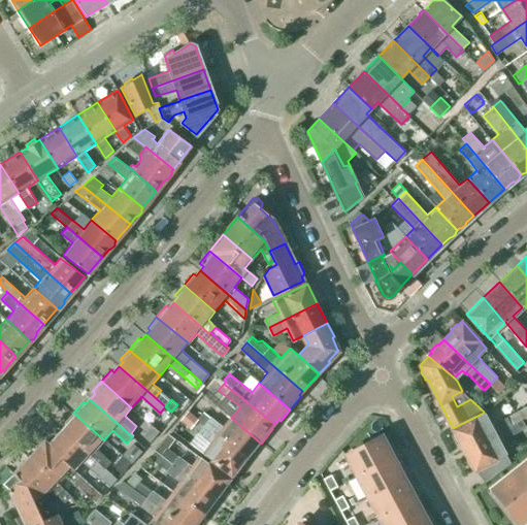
[(462,450),(522,418),(526,416),(526,405),(505,416),(506,418),(495,423),(494,421),(490,423),(484,412),(484,413),(453,428),(454,430),(453,431),(453,432),(452,432),(452,433),(452,434),(456,441),(457,443),(458,443),(462,450)]
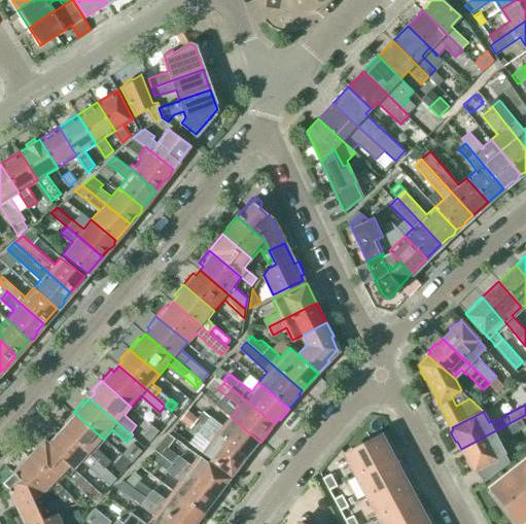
[(187,410),(180,418),(190,426),(191,425),(197,419),(198,417),(187,410)]
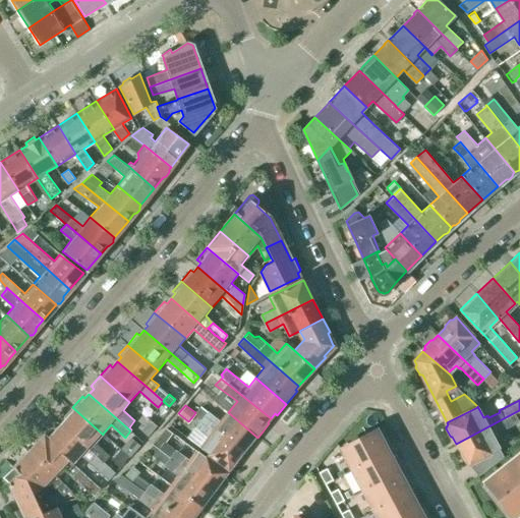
[(257,438),(228,412),(221,421),(201,405),(195,412),(194,414),(200,418),(242,453),(247,447),(249,449),(257,438)]
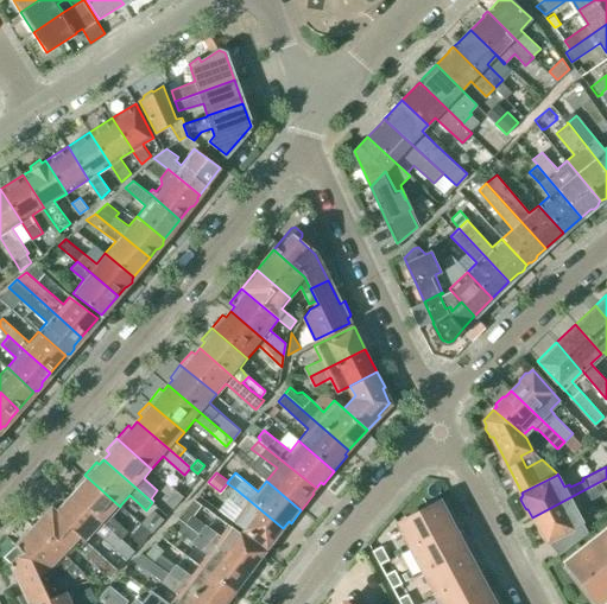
[(112,515),(120,507),(84,475),(74,487),(77,489),(71,495),(120,539),(128,529),(112,515)]
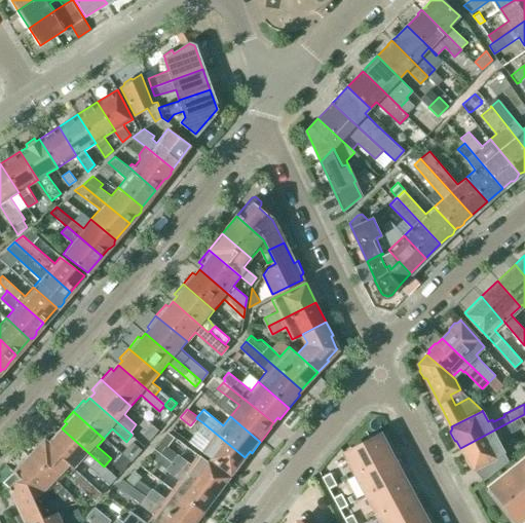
[(524,424),(521,418),(461,448),(464,454),(463,457),(469,465),(473,465),(473,468),(480,465),(485,479),(509,462),(499,444),(504,444),(502,439),(524,427),(524,424)]
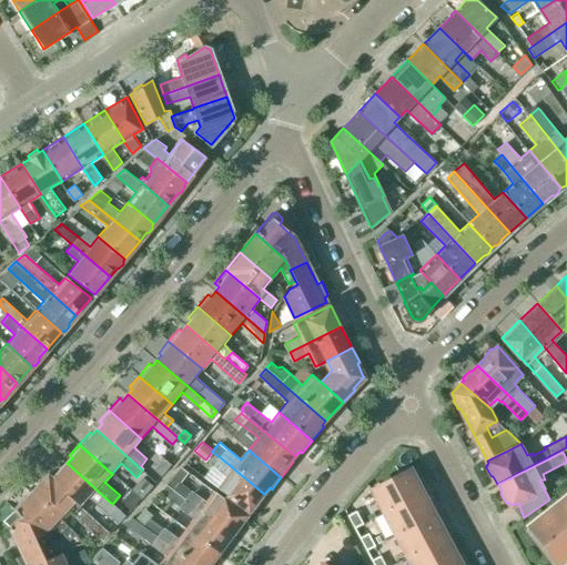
[(162,475),(171,463),(163,456),(153,468),(162,475)]
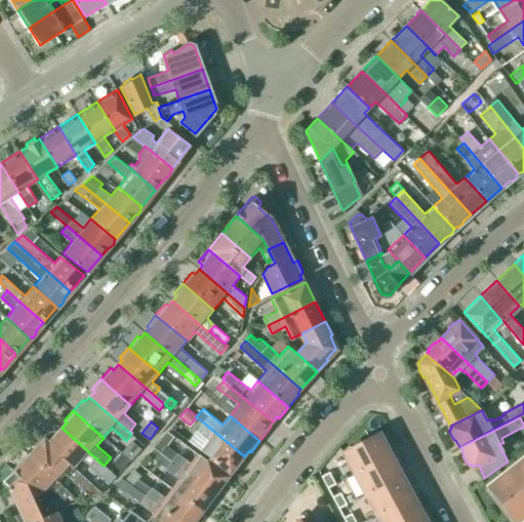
[(242,459),(244,456),(202,422),(196,429),(210,441),(203,451),(232,473),(234,470),(236,472),(244,462),(242,459)]
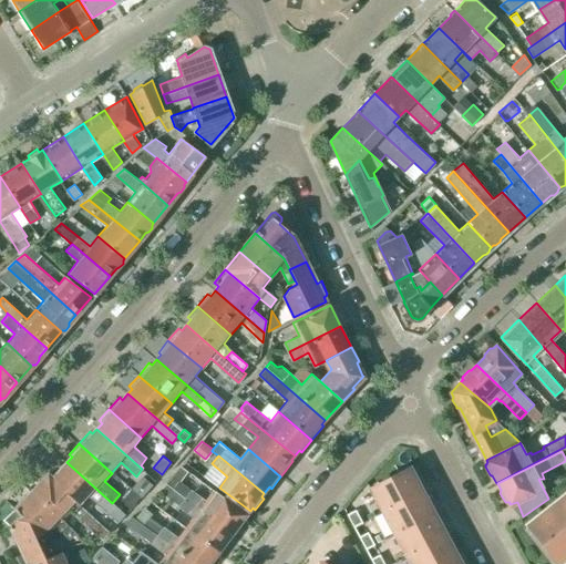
[(112,503),(67,462),(63,465),(59,461),(47,475),(79,505),(80,503),(88,494),(117,522),(124,514),(112,503)]
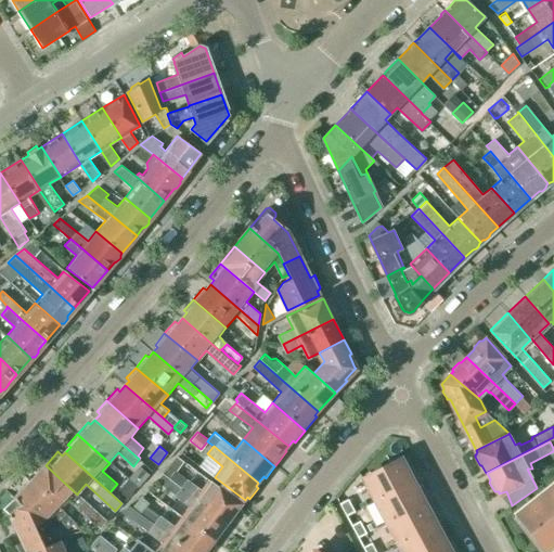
[(184,488),(229,522),(233,516),(234,516),(235,515),(240,509),(241,508),(241,506),(241,505),(241,504),(240,503),(241,502),(211,480),(204,491),(176,472),(184,460),(178,454),(164,472),(169,477),(174,479),(181,486),(184,488)]
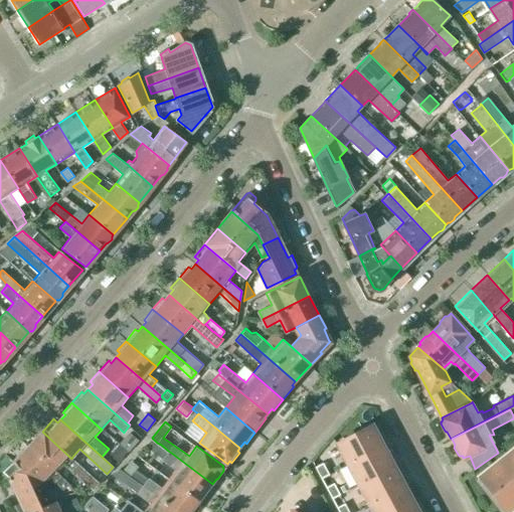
[(347,463),(383,444),(371,423),(336,443),(347,463)]
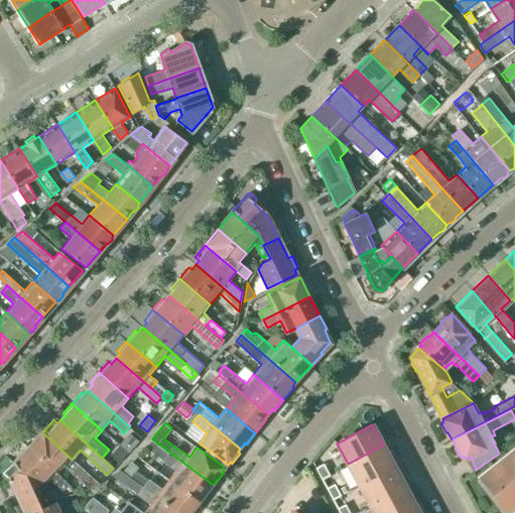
[(118,444),(127,454),(139,439),(130,431),(118,444)]
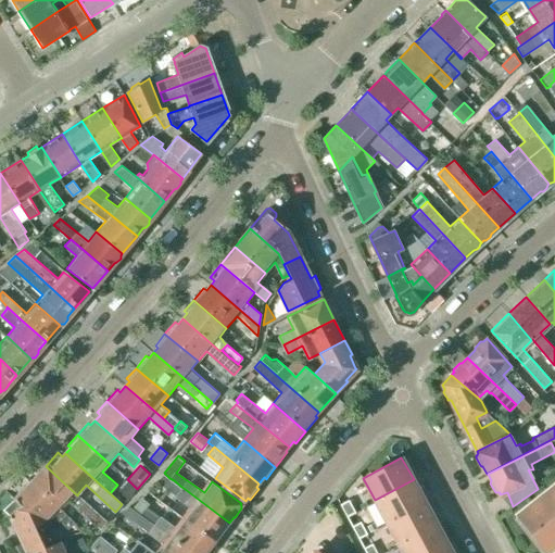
[(108,520),(78,493),(77,495),(46,466),(30,482),(29,484),(59,510),(61,506),(68,499),(71,502),(101,528),(108,520)]
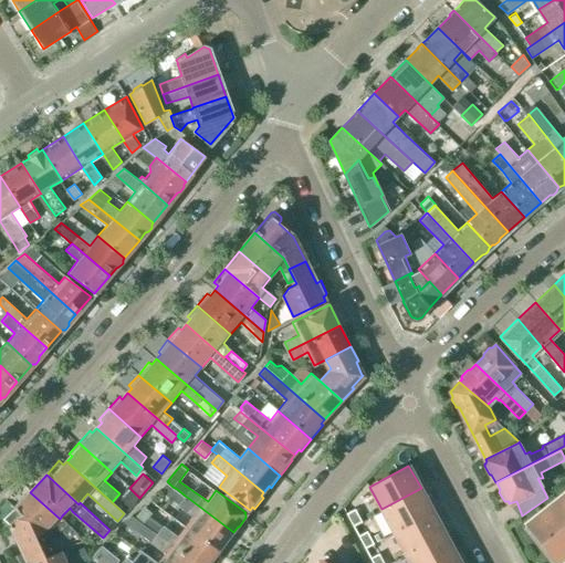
[(131,508),(139,498),(129,488),(121,498),(131,508)]
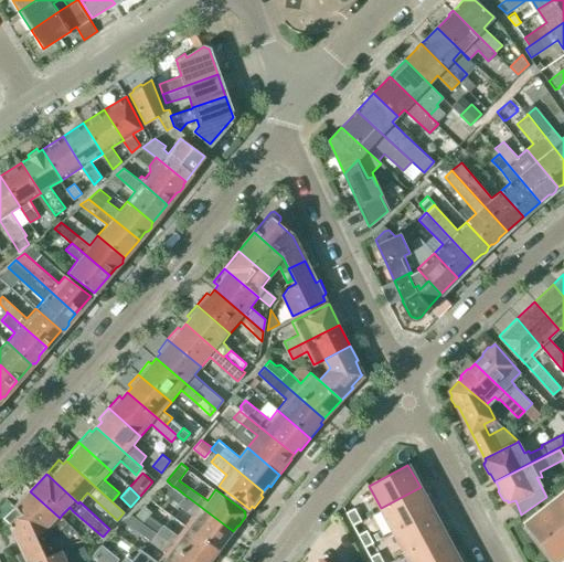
[(421,487),(381,508),(393,531),(432,510),(421,487)]
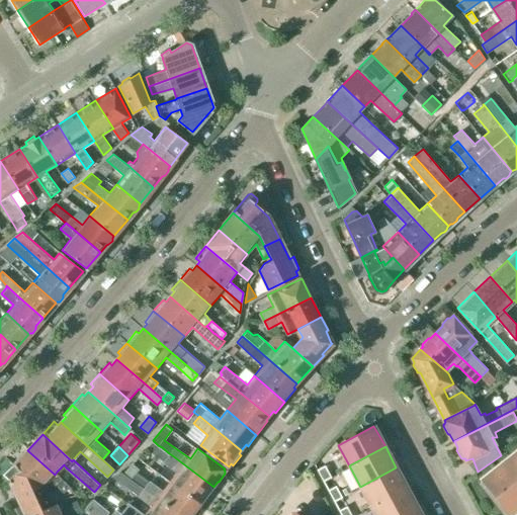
[(159,457),(163,461),(169,453),(162,447),(156,455),(159,457)]
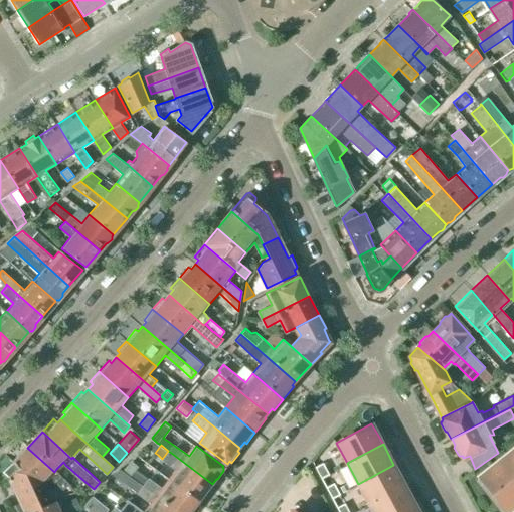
[(513,447),(479,476),(507,511),(513,506),(513,447)]
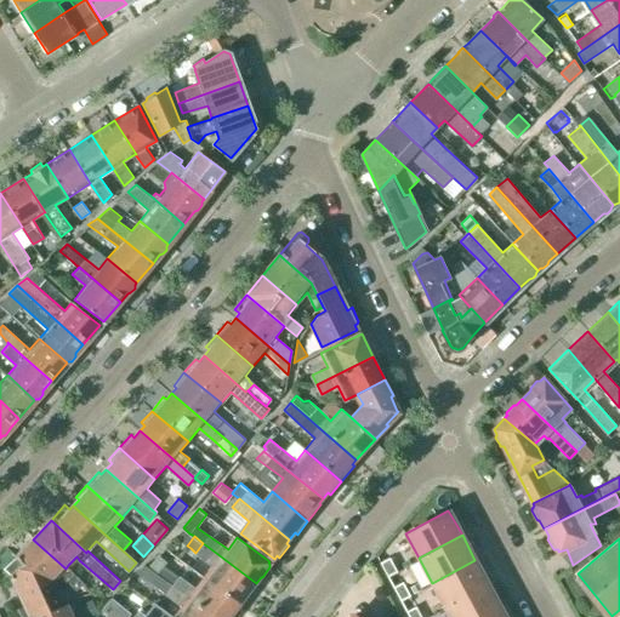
[(84,582),(68,565),(66,569),(33,540),(16,556),(46,587),(60,573),(66,581),(67,581),(77,589),(84,582)]
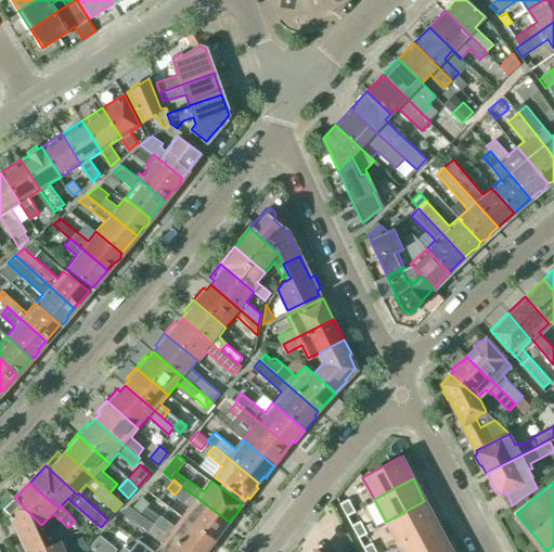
[(224,528),(229,522),(184,488),(181,486),(175,495),(178,497),(192,508),(183,517),(216,541),(223,530),(224,530),(224,529),(224,528)]
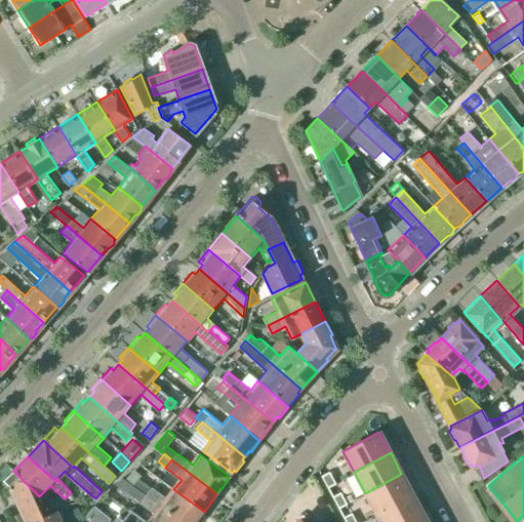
[(133,484),(142,475),(134,468),(124,479),(133,484)]
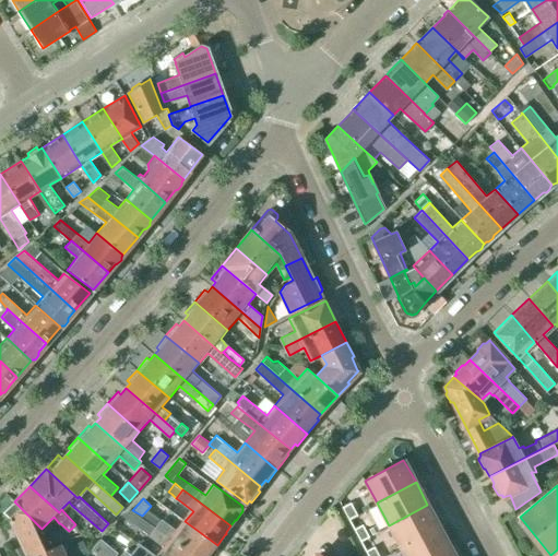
[(42,529),(14,501),(3,512),(9,517),(27,555),(31,555),(45,549),(36,533),(42,529)]
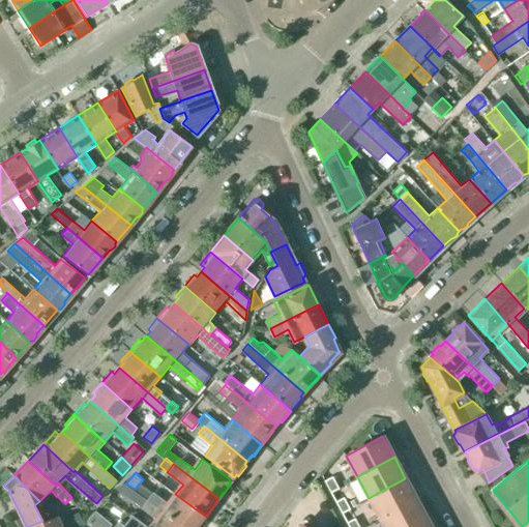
[(331,491),(339,487),(332,475),(325,479),(331,491)]
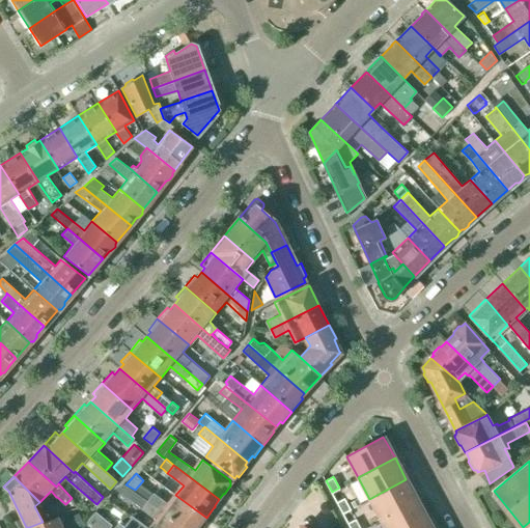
[(381,520),(417,500),(406,479),(369,499),(381,520)]
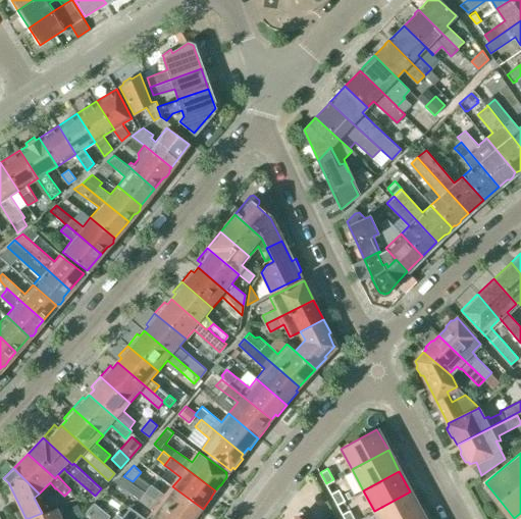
[(172,486),(166,496),(150,483),(145,491),(179,518),(195,518),(196,518),(203,509),(172,486)]
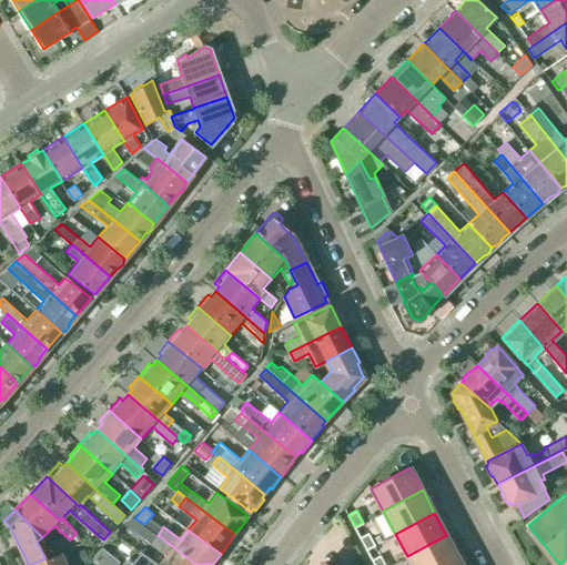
[(366,548),(375,544),(368,532),(361,536),(366,548)]
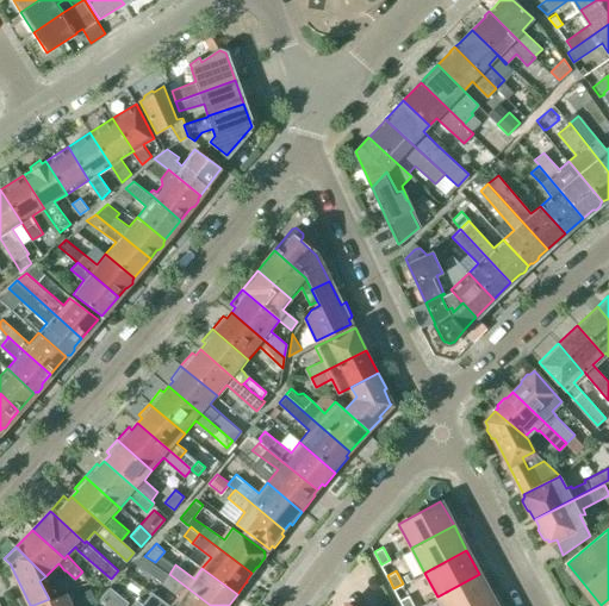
[(210,605),(169,574),(162,582),(181,597),(173,605),(210,605)]
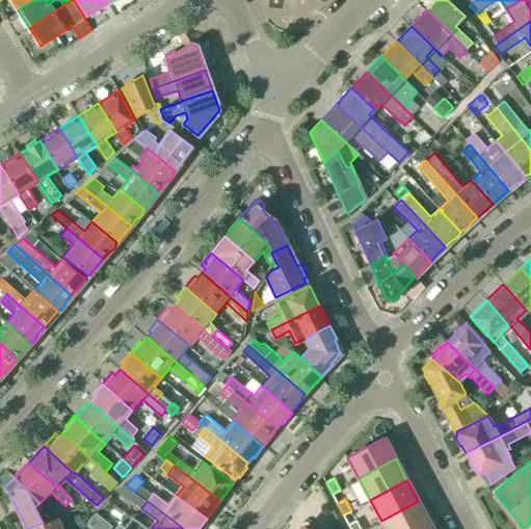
[(386,528),(415,528),(429,522),(418,501),(381,521),(386,528)]
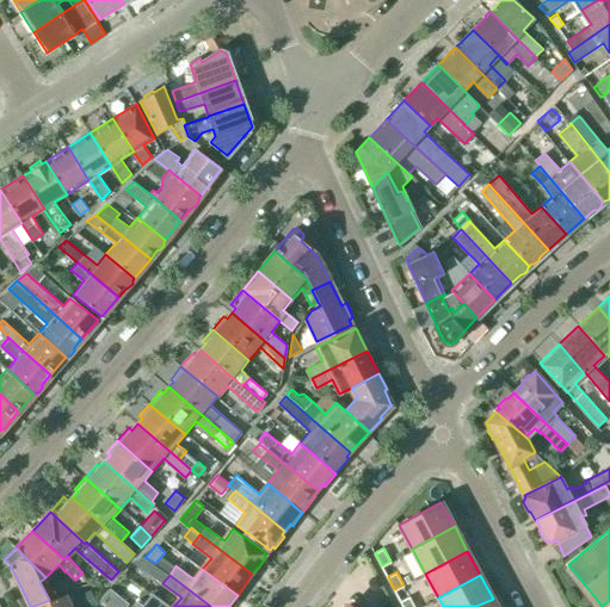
[(110,606),(124,606),(129,602),(110,587),(99,599),(110,606)]
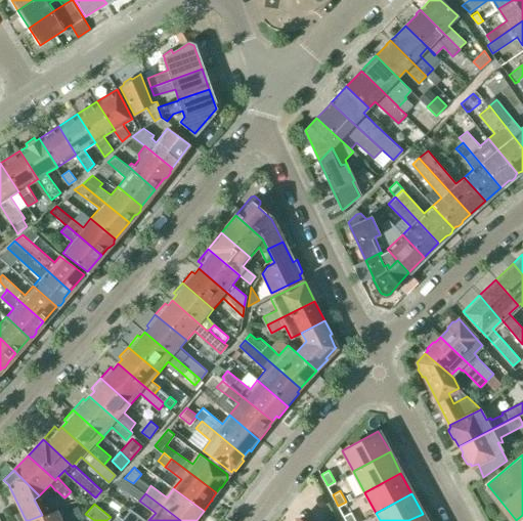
[(70,520),(73,520),(83,517),(78,505),(66,510),(70,520)]
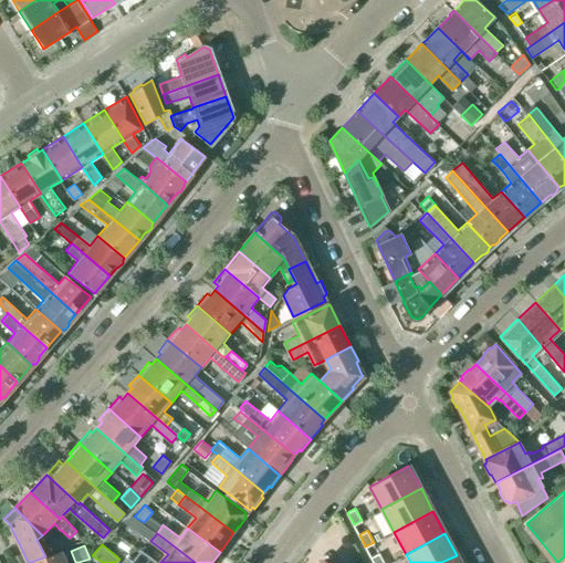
[(64,562),(64,561),(65,558),(63,551),(59,550),(45,556),(31,562),(64,562)]
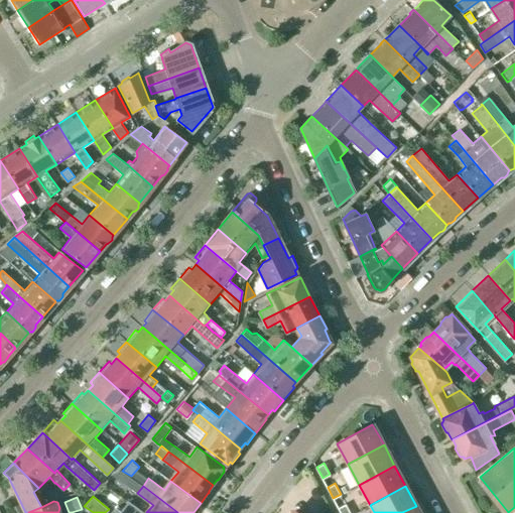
[(341,512),(350,512),(346,504),(338,507),(341,512)]
